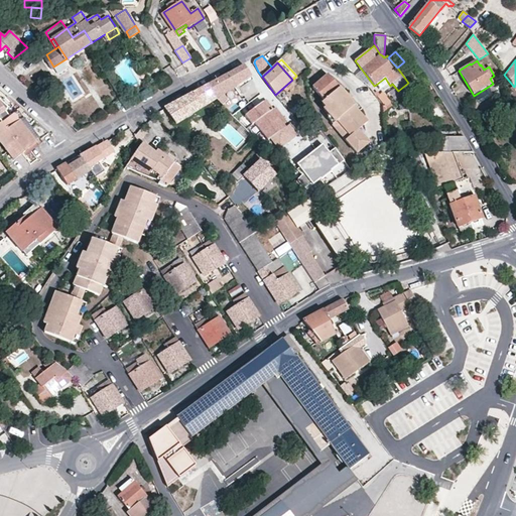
[(228,93),(252,77),(244,66),(208,85),(217,100),(226,94),(228,93)]
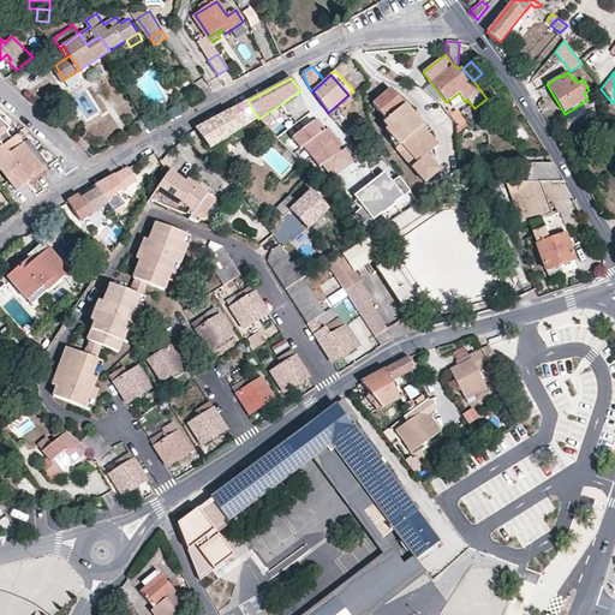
[(413,135),(422,127),(423,126),(411,112),(405,105),(390,89),(372,105),(386,120),(383,124),(387,129),(386,130),(399,147),(395,149),(425,184),(440,172),(427,156),(439,147),(427,133),(418,141),(413,135)]
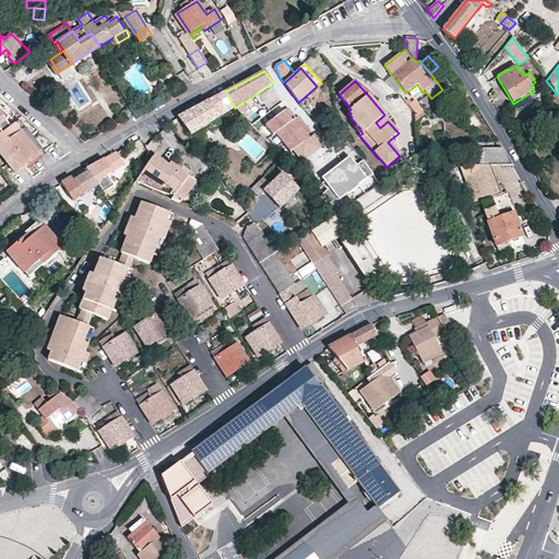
[(411,97),(420,90),(417,84),(407,92),(411,97)]
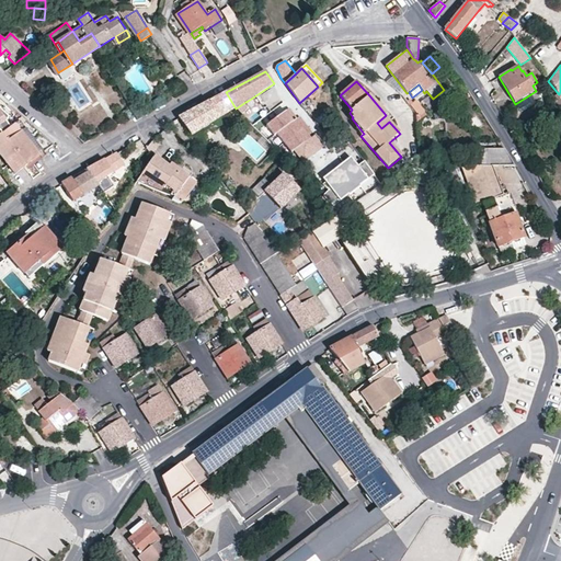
[(191,136),(236,109),(226,92),(179,118),(191,136)]
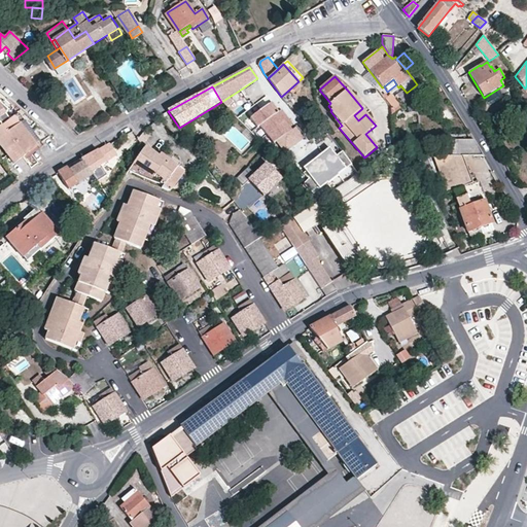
[(526,92),(525,89),(524,88),(517,93),(526,105),(526,92)]
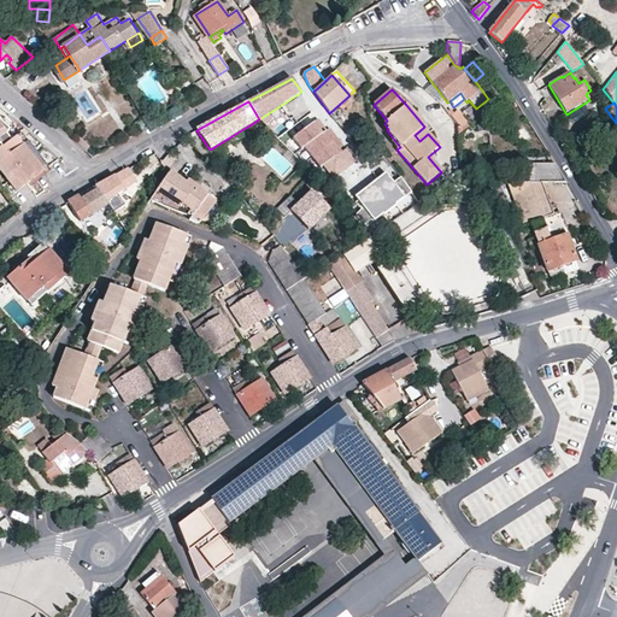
[(468,123),(458,111),(454,113),(451,116),(457,124),(457,127),(460,128),(468,123)]
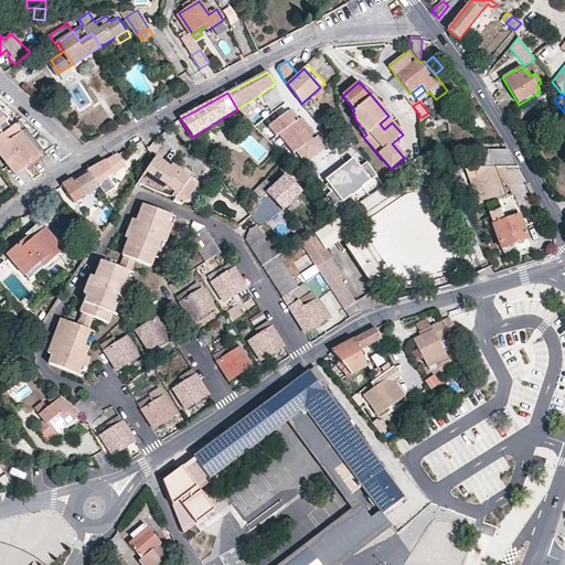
[(252,109),(247,103),(237,109),(244,116),(252,109)]
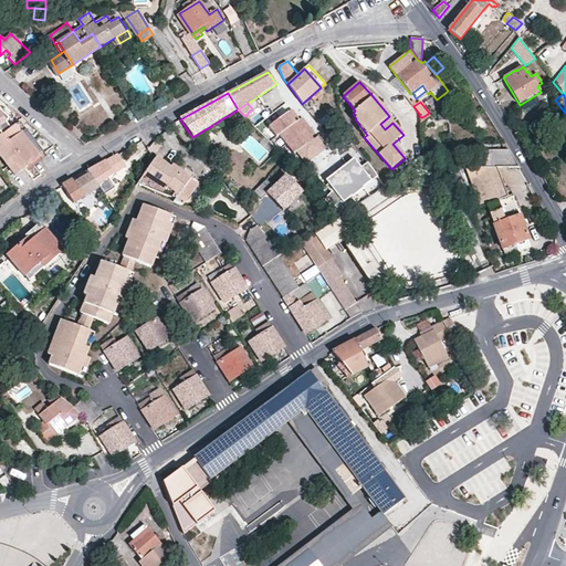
[(44,154),(8,108),(0,115),(0,136),(16,125),(41,157),(44,154)]
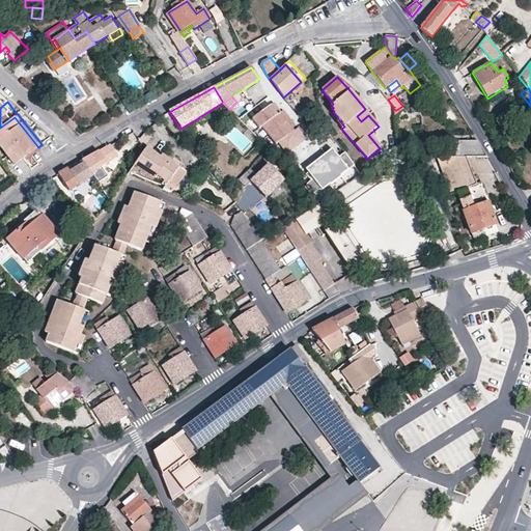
[(303,140),(292,126),(289,128),(283,119),(286,116),(282,112),(281,113),(278,115),(274,110),(278,108),(274,103),(252,119),(259,129),(262,127),(276,145),(278,143),(286,154),(303,142),(303,140)]
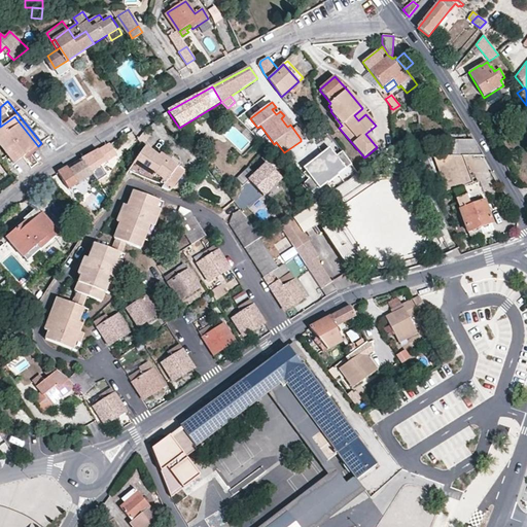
[(358,120),(365,114),(361,109),(354,115),(358,120)]
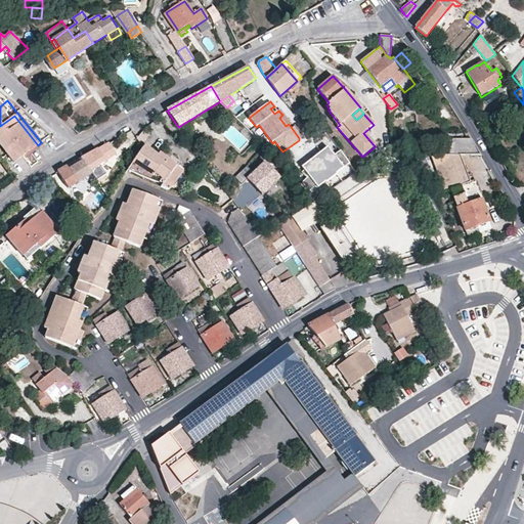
[(289,124),(282,115),(279,118),(286,126),(289,124)]
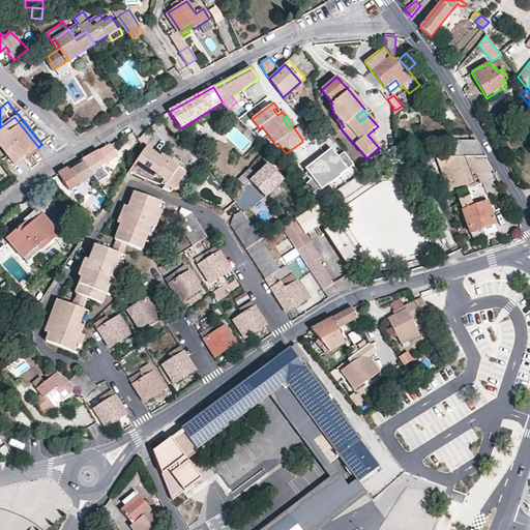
[(0,144),(16,164),(38,147),(15,117),(0,127),(0,144)]
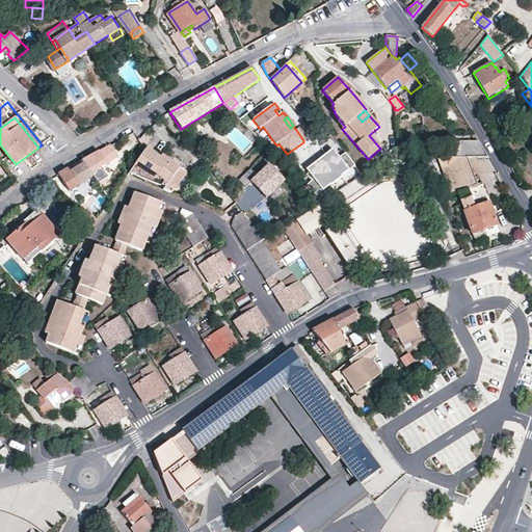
[(143,145),(153,136),(147,131),(138,140),(143,145)]
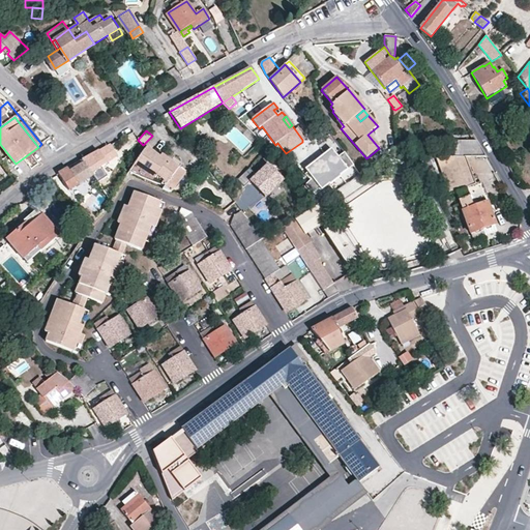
[(479,182),(476,183),(466,157),(486,156),(475,140),(449,140),(455,154),(438,156),(451,193),(455,192),(460,203),(455,205),(457,211),(463,209),(487,201),(479,182)]
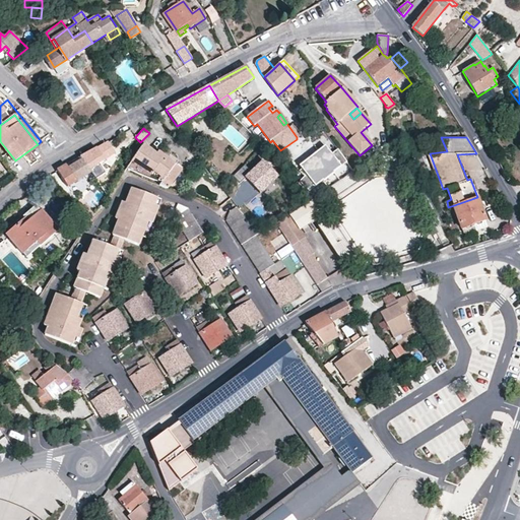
[(82,155),(91,172),(95,178),(104,173),(99,164),(116,153),(108,140),(82,155)]
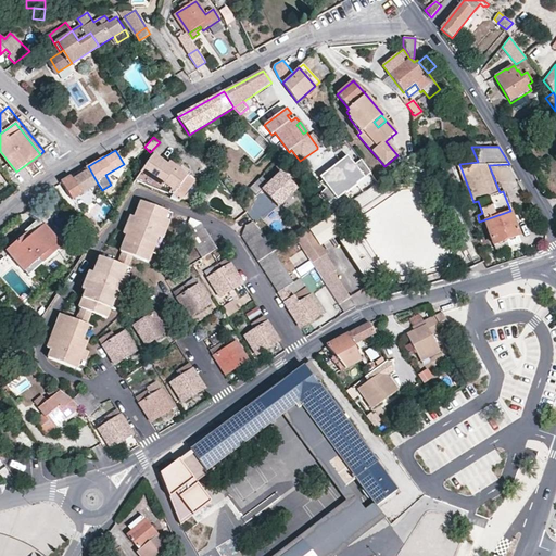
[(196,181),(169,162),(167,165),(153,154),(135,180),(153,189),(172,197),(171,199),(179,202),(196,181)]
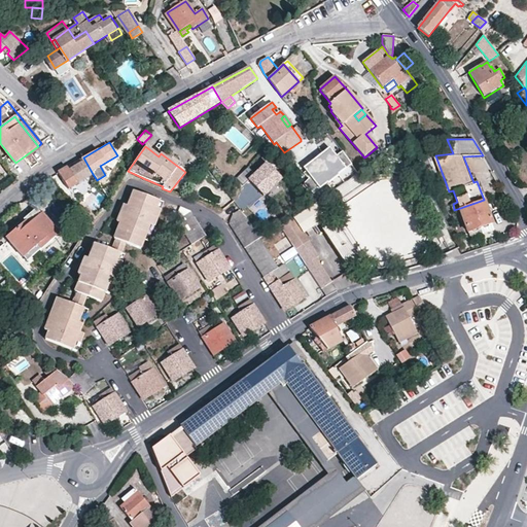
[(313,195),(352,166),(343,152),(337,157),(330,148),(324,152),(326,156),(306,172),(303,174),(308,179),(303,184),(313,195)]
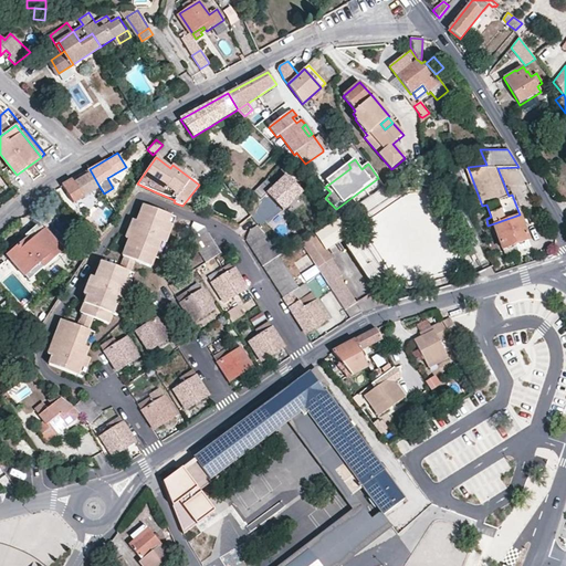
[(328,185),(350,168),(348,164),(325,180),(328,185)]
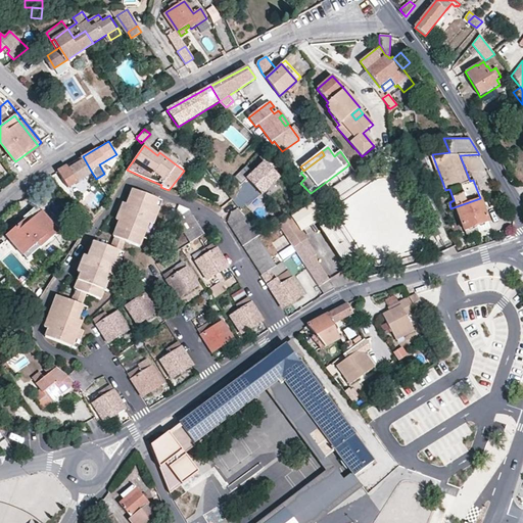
[(92,173),(83,156),(58,171),(67,186),(92,173)]
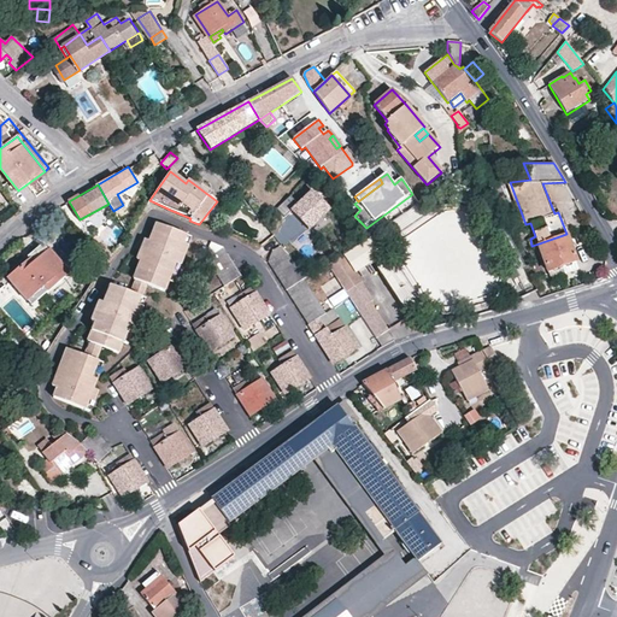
[(331,209),(315,191),(300,204),(293,195),(277,209),(286,217),(293,211),(310,229),(331,209)]
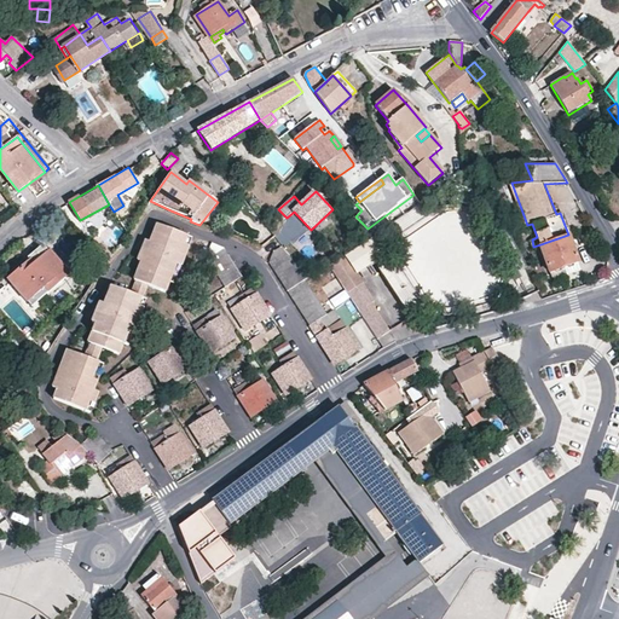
[(150,247),(156,248),(154,254),(143,250),(139,261),(143,262),(137,281),(137,282),(148,287),(167,293),(174,275),(177,266),(183,267),(191,247),(186,244),(189,237),(158,225),(152,242),(150,247)]
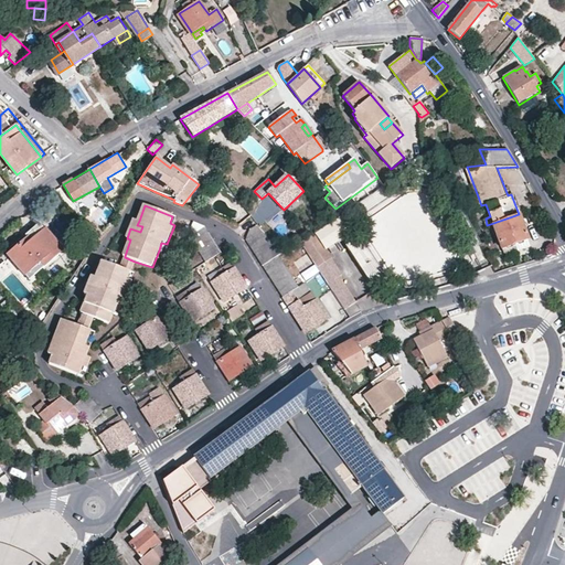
[(351,212),(316,233),(326,251),(353,235),(356,224),(351,212)]
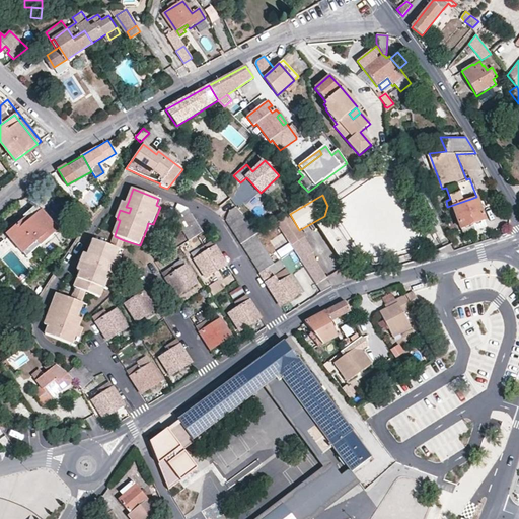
[(476,196),(476,197),(453,205),(461,227),(473,223),(486,219),(476,196)]
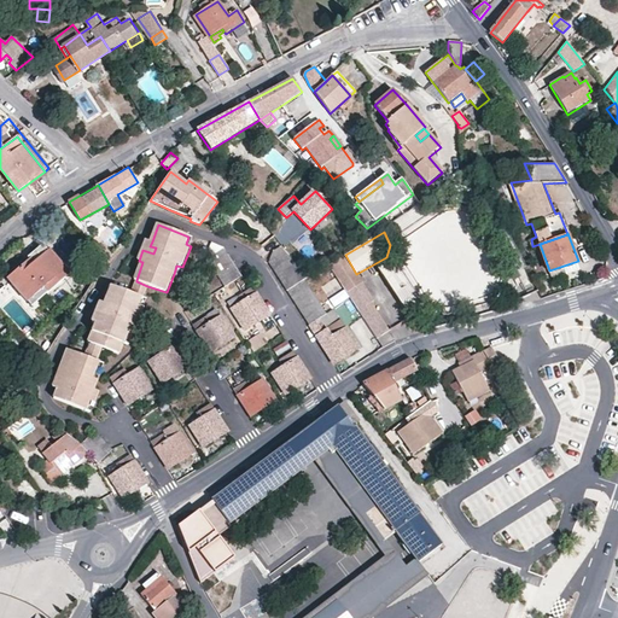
[(106,248),(106,246),(94,234),(87,240),(101,257),(105,261),(112,255),(106,248)]
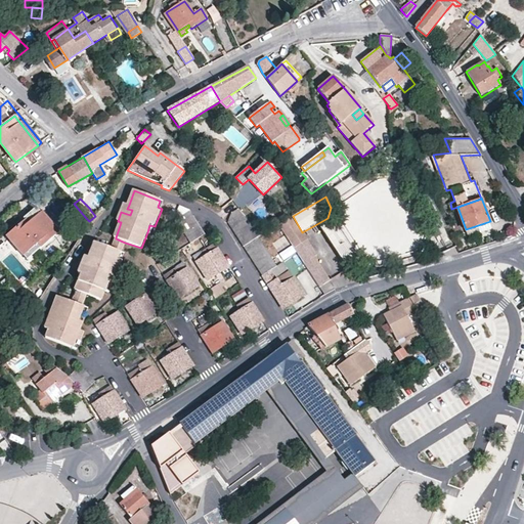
[(129,205),(124,204),(121,212),(130,215),(132,210),(127,209),(129,205)]
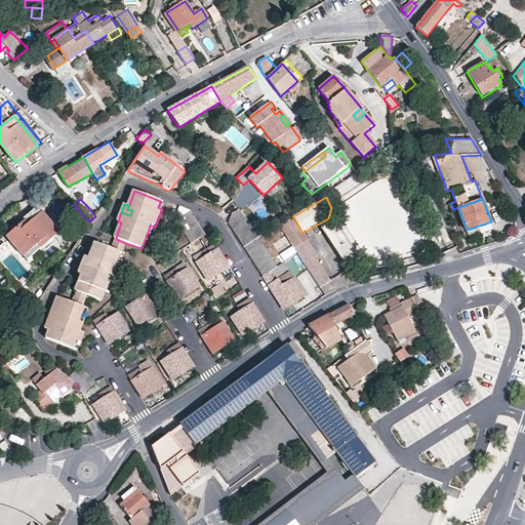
[(26,219),(29,223),(43,212),(36,205),(24,215),(26,219)]
